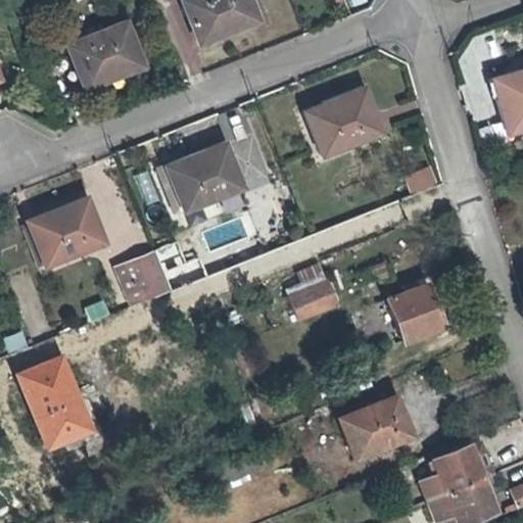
[(254,25),(244,0),(177,0),(173,2),(193,50),(254,25)]
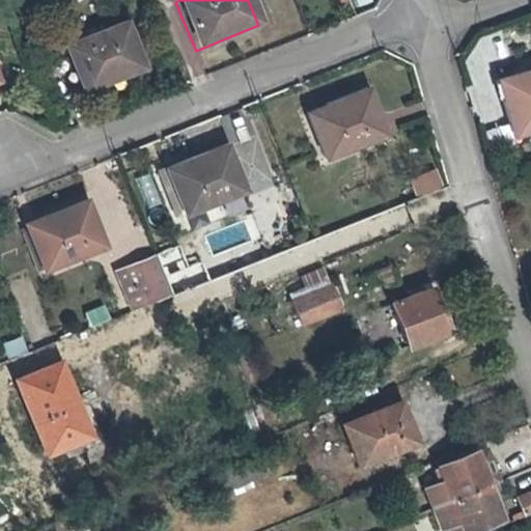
[(139,67),(121,23),(63,46),(80,86),(117,72),(119,76),(139,67)]
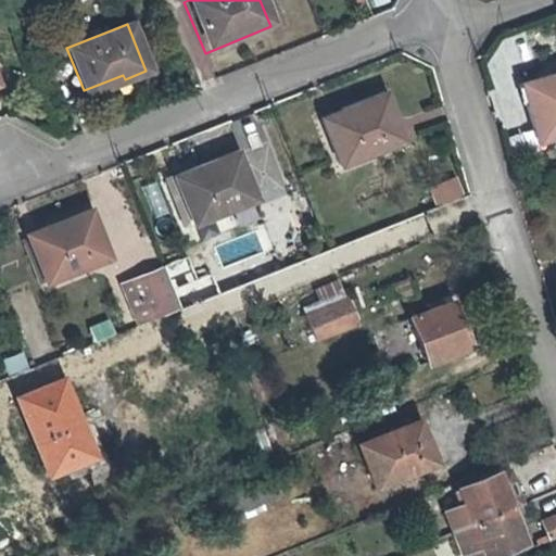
[(555,76),(527,85),(532,103),(530,104),(541,146),(555,140),(555,76)]
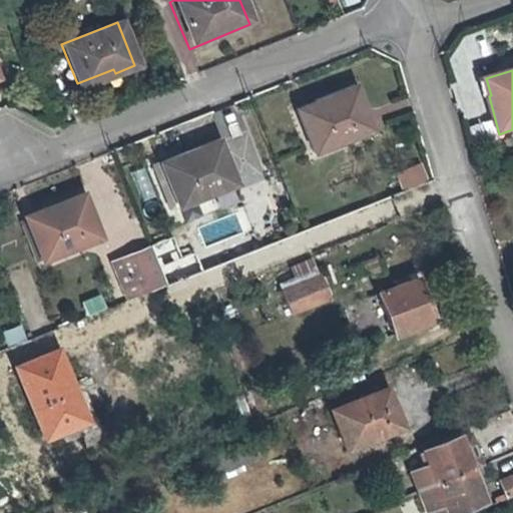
[(318,104),(316,100),(296,109),(313,152),(370,130),(355,91),(318,104)]
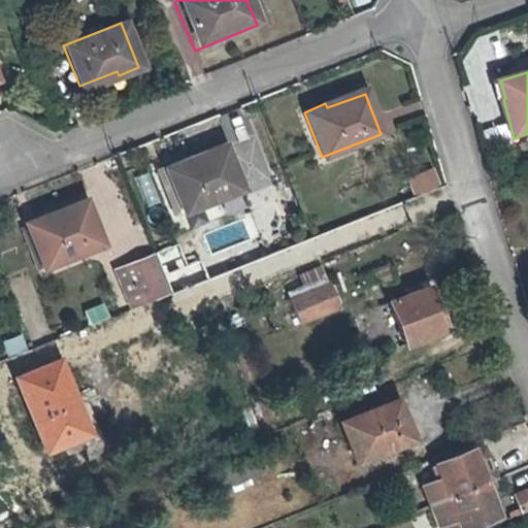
[(188,162),(186,159),(164,167),(182,211),(241,189),(225,147),(188,162)]
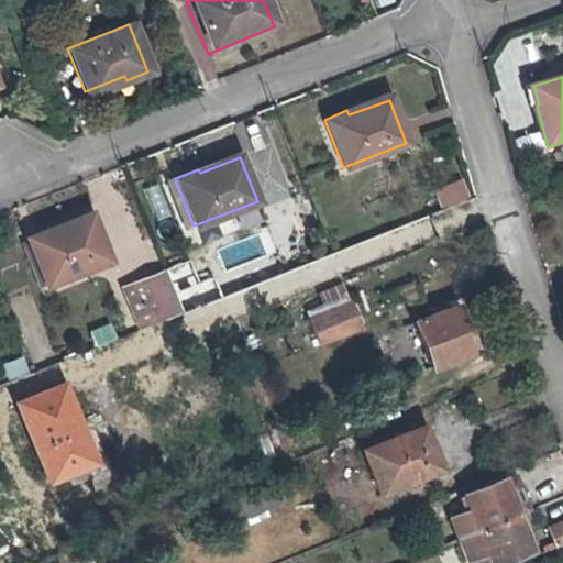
[(463,179),(432,188),(439,209),(470,200),(463,179)]
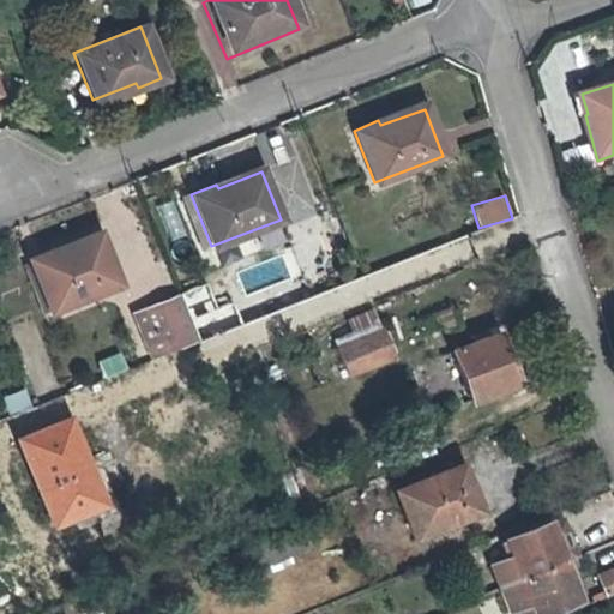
[(118,284),(97,235),(29,259),(49,311),(118,284)]
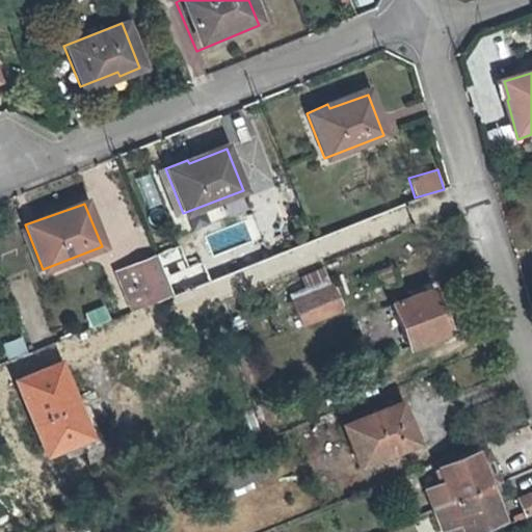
[(153,257),(114,271),(131,314),(169,298),(153,257)]
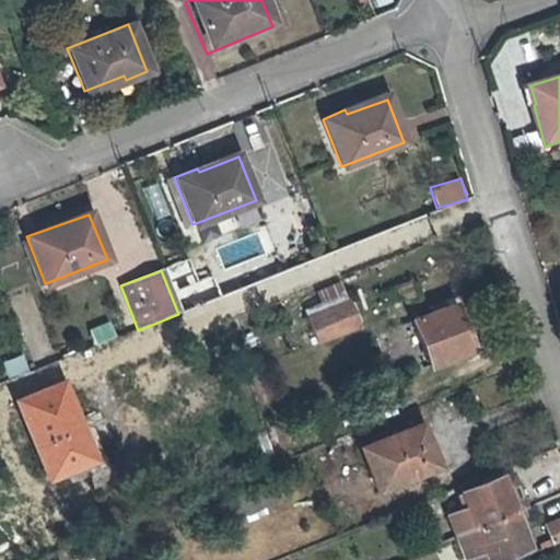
[(303,312),(315,346),(361,329),(348,295),(303,312)]
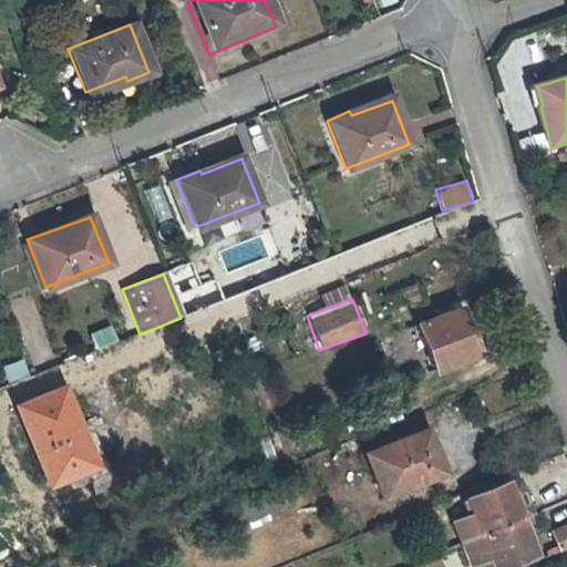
[(476,354),(459,309),(416,326),(434,372),(476,354)]
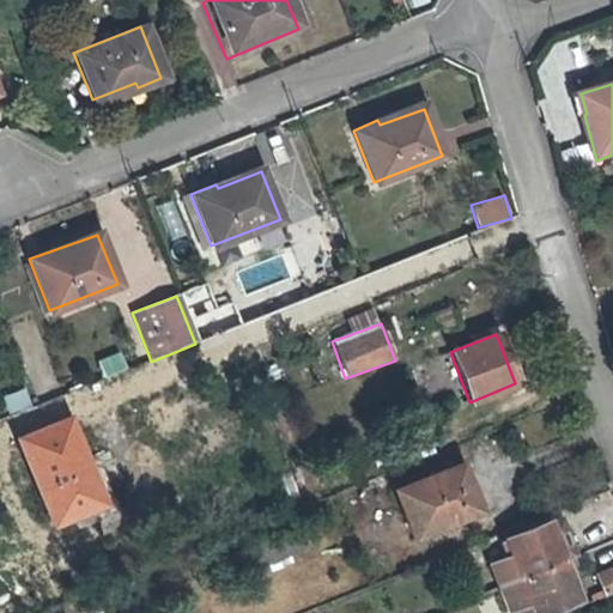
[(68,419),(17,439),(54,525),(116,501),(101,465),(90,469),(68,419)]
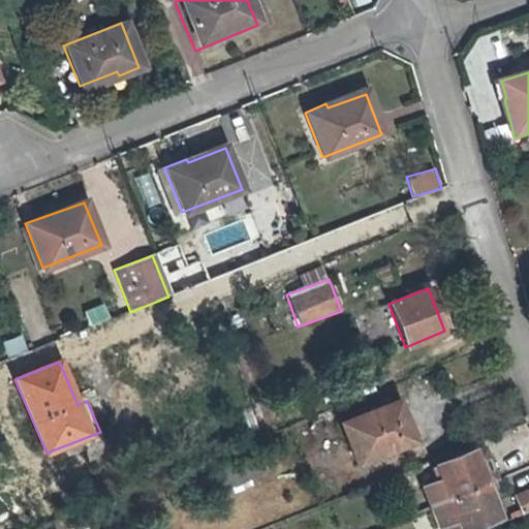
[(412,440),(397,399),(340,422),(356,462),(412,440)]
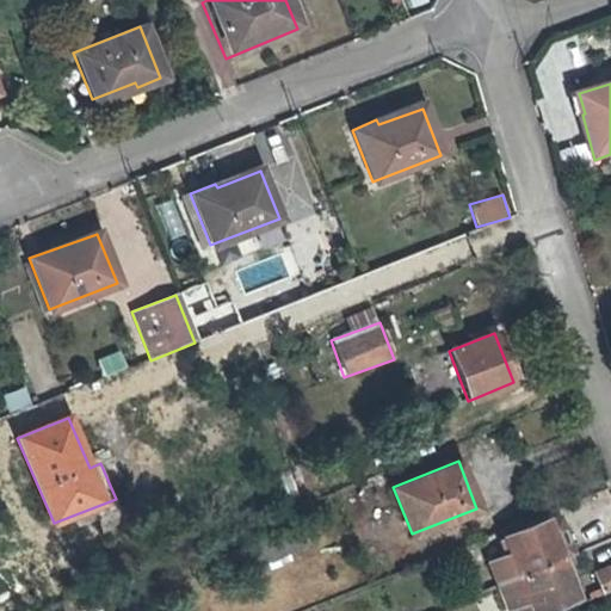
[(557,516),(545,520),(561,560),(572,555),(557,516)]
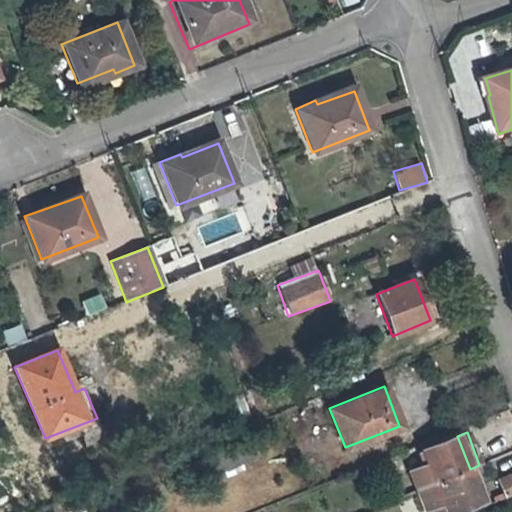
[(470,469),(457,436),(419,451),(425,465),(407,472),(410,480),(415,491),(416,491),(433,484),(470,469)]
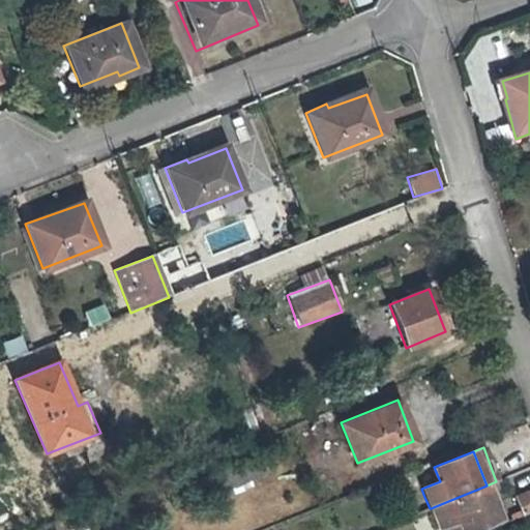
[(513,494),(529,487),(529,467),(507,476),(513,494)]
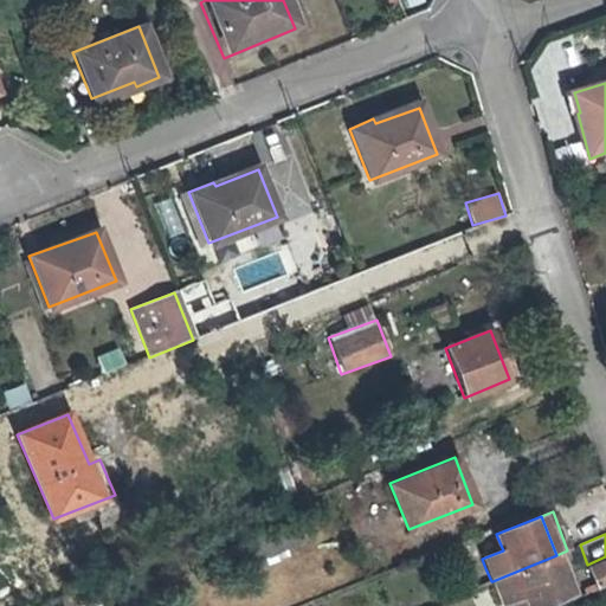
[(492,581),(490,581),(500,605),(521,595),(524,605),(533,605),(571,592),(556,555),(513,573),(492,581)]
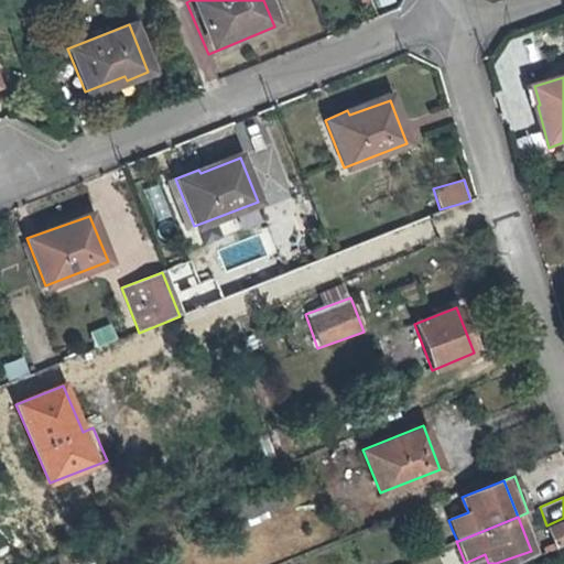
[(563,520),(548,528),(555,548),(563,544),(563,520)]
